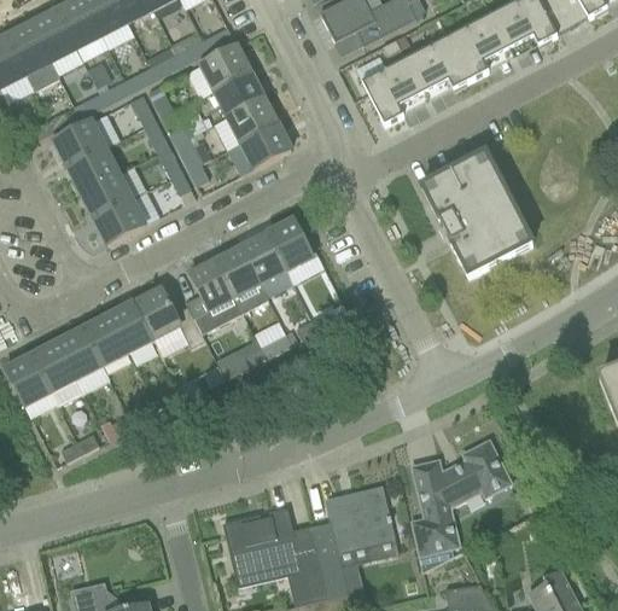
[(77,0),(57,11),(77,48),(85,62),(110,48),(103,35),(83,0),(77,0)]
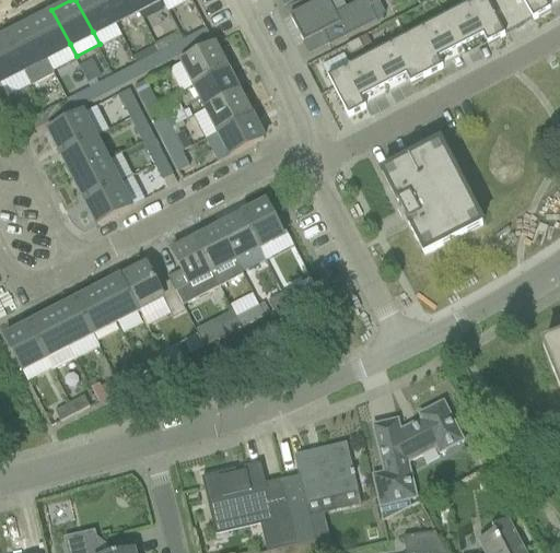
[(76,0),(93,32),(116,21),(105,0),(76,0)]
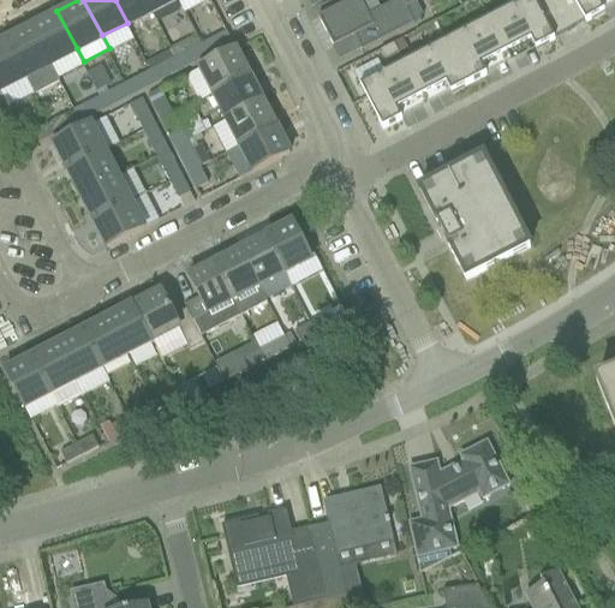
[(115,0),(127,23),(153,10),(147,0),(115,0)]
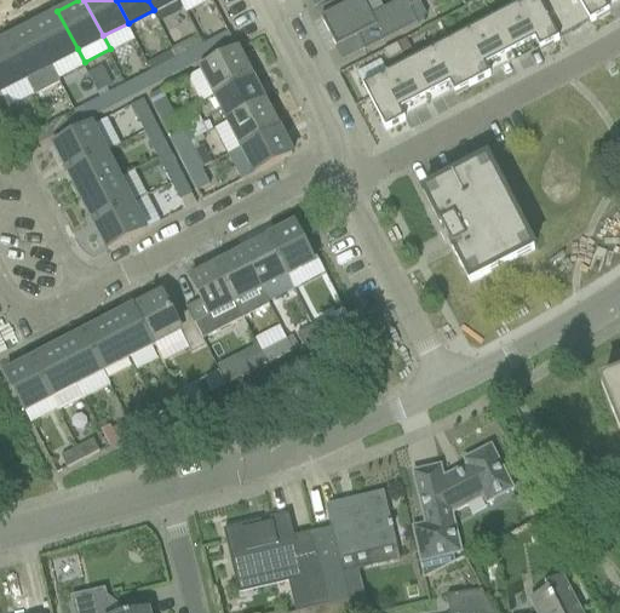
[(148,0),(154,10),(172,0),(148,0)]
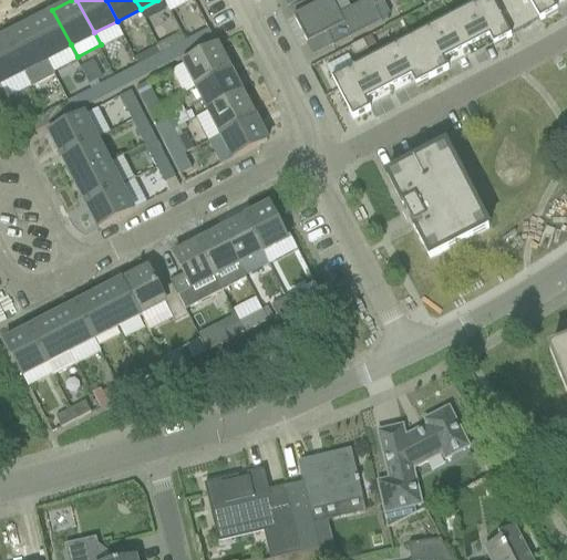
[(339,10),(334,0),(315,0),(294,11),(308,39),(327,29),(333,43),(382,18),(374,3),(372,0),(359,0),(339,10)]
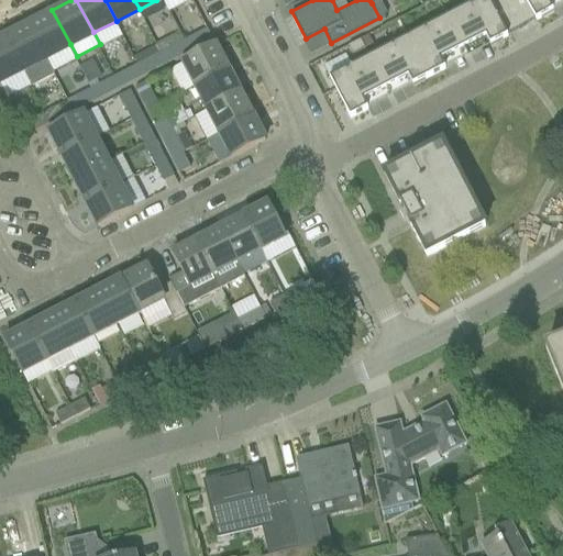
[(329,74),(350,113),(351,113),(367,104),(360,88),(404,65),(412,81),(444,64),(437,48),(481,24),(489,41),(506,32),(507,32),(506,30),(489,0),(471,0),(446,13),(407,33),(368,53),(330,74),(329,74)]
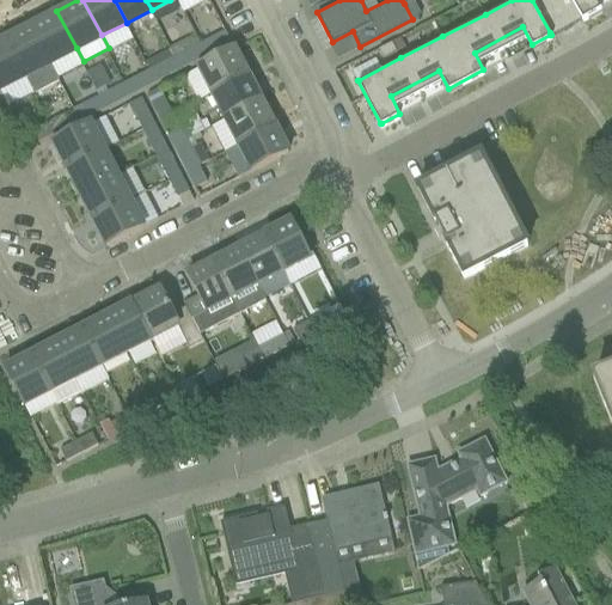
[(532,0),(550,32),(581,16),(571,0),(532,0)]
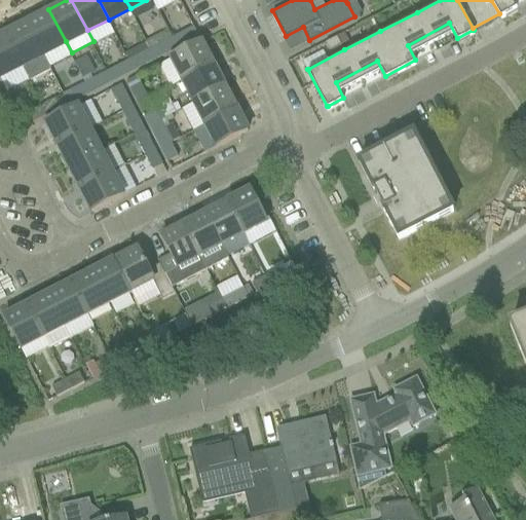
[(491,0),(499,13),(500,15),(502,14),(517,6),(514,0),(491,0)]
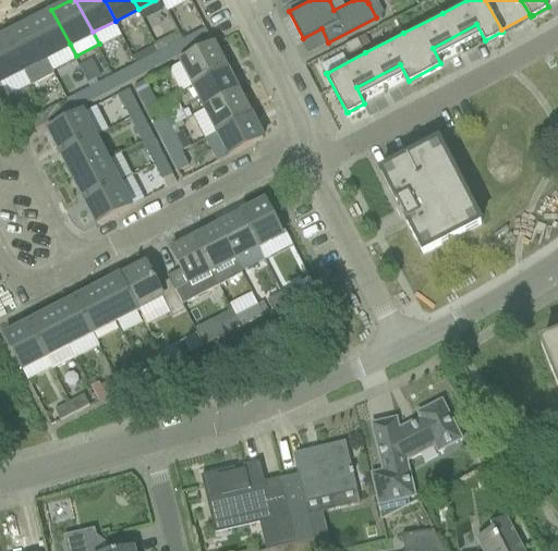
[(51,10),(28,21),(52,68),(76,56),(70,44),(51,10)]
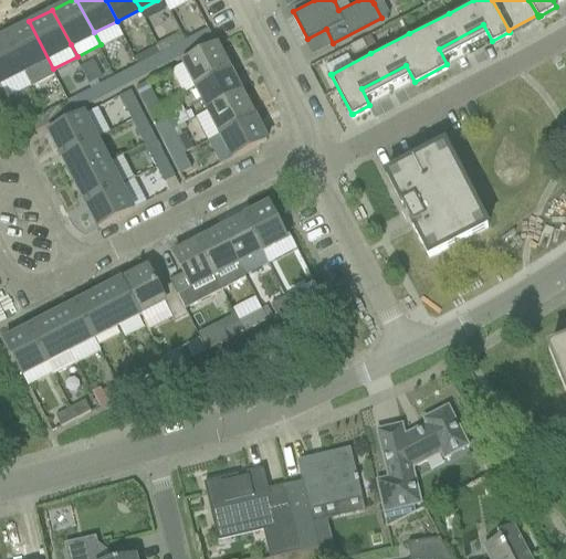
[(29,21),(6,33),(31,83),(31,84),(54,72),(53,69),(29,21)]
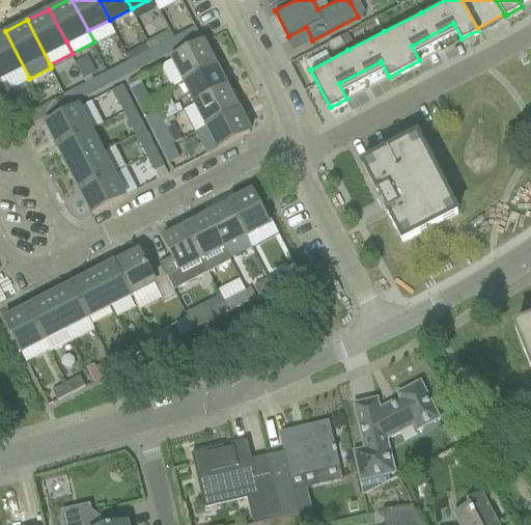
[(173,35),(178,46),(201,34),(196,24),(173,35)]
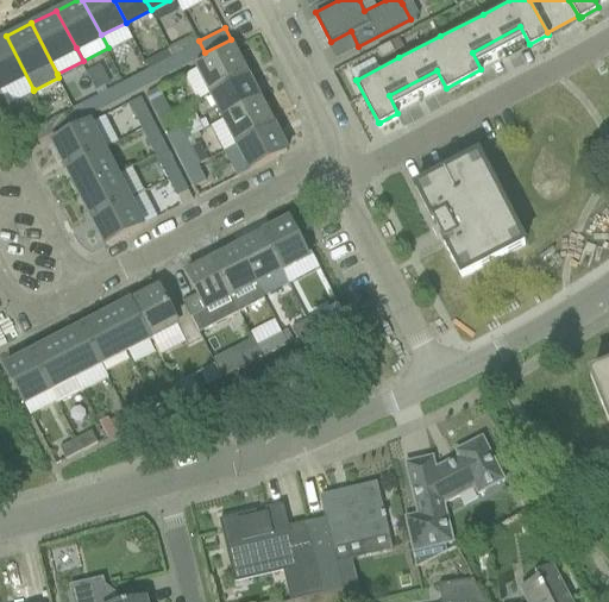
[(6,36),(0,38),(0,88),(7,102),(33,89),(6,36)]
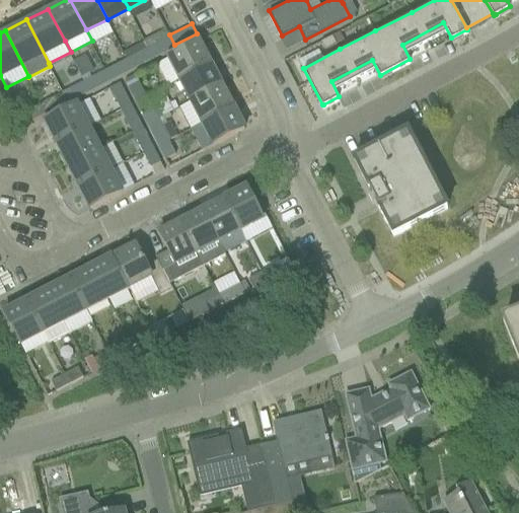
[(337,41),(332,32),(320,39),(324,47),(337,41)]
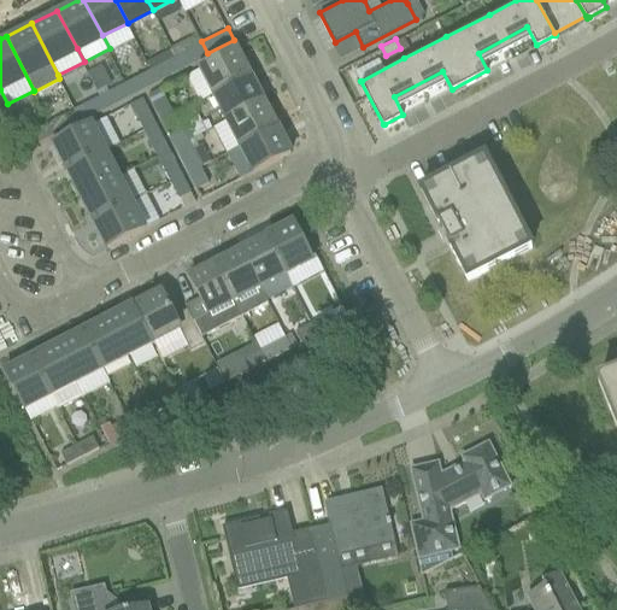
[(201,41),(176,53),(182,66),(207,53),(201,41)]
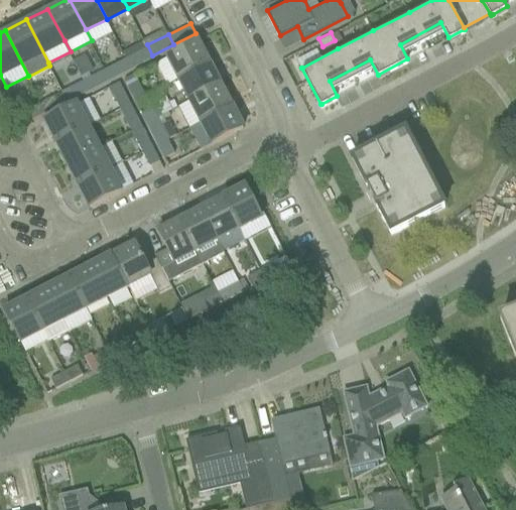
[(166,54),(177,77),(210,59),(199,37),(166,54)]
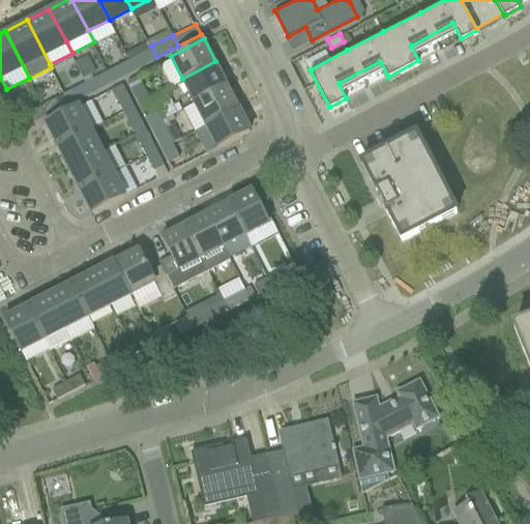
[(129,58),(135,68),(156,57),(151,46),(129,58)]
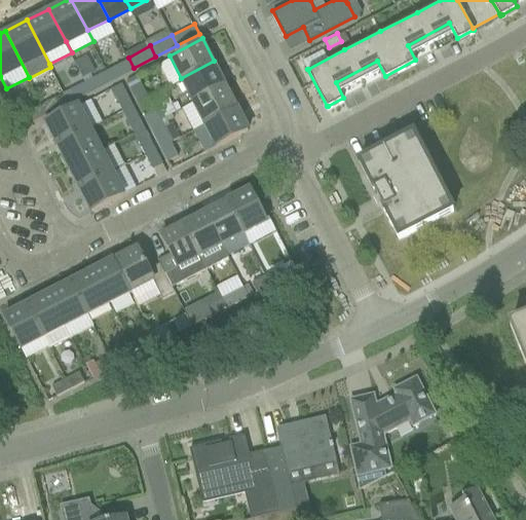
[(128,58),(114,64),(120,75),(134,68),(128,58)]
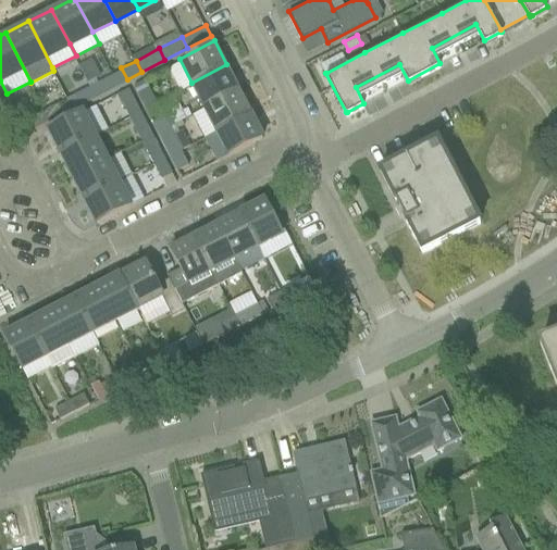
[(192,83),(203,105),(238,87),(226,64),(192,83)]
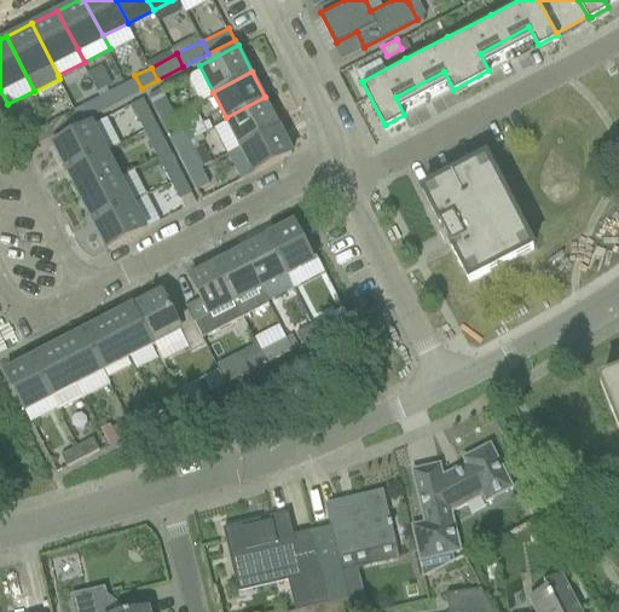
[(100,93),(99,93),(106,107),(132,93),(125,80),(100,93)]
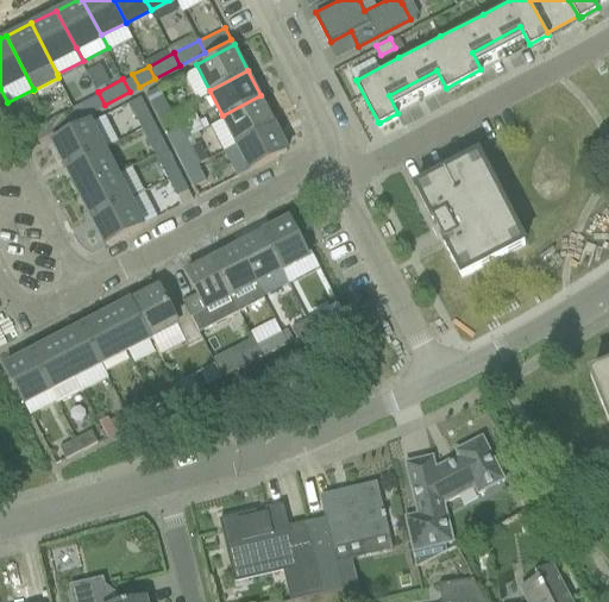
[(82,100),(89,112),(105,105),(98,92),(82,100)]
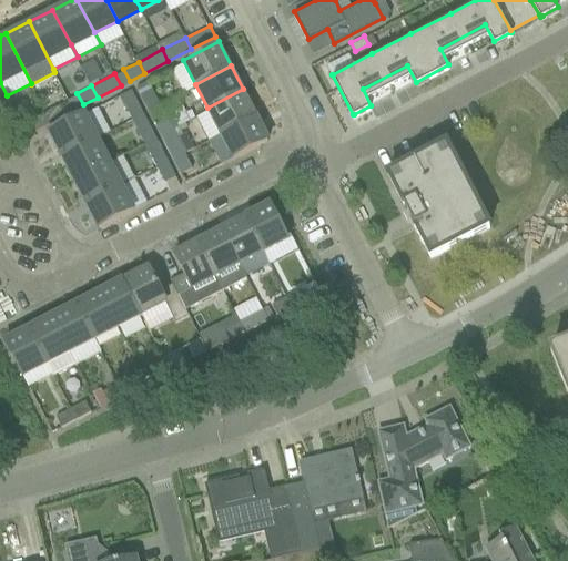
[(120,92),(133,116),(143,111),(131,87),(120,92)]
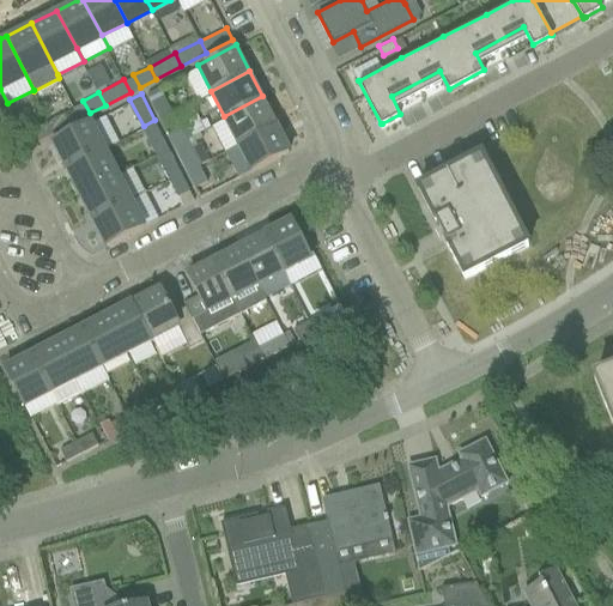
[(153,101),(161,116),(174,110),(165,95),(153,101)]
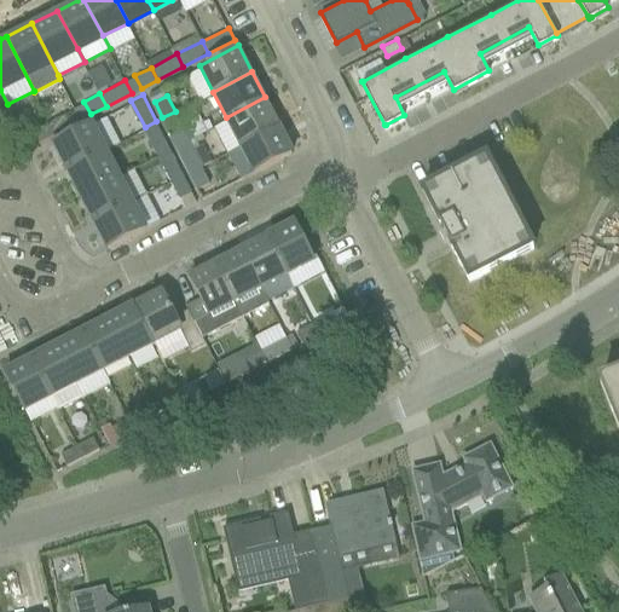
[(226,117),(239,143),(278,122),(265,97),(226,117)]
